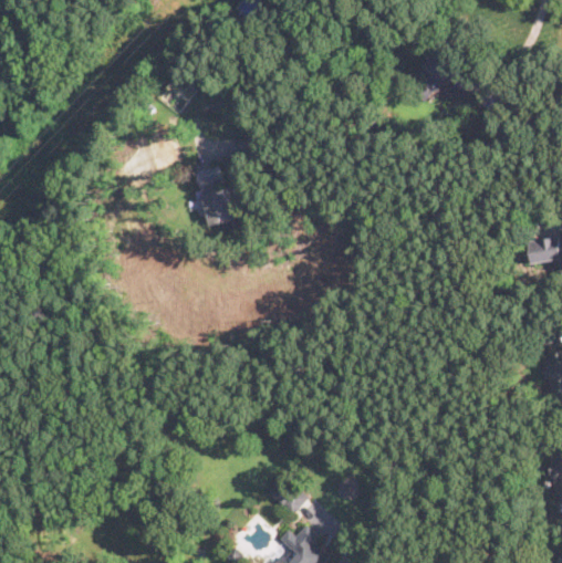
[(195,173),(206,227),(231,221),(220,168),(195,173)]
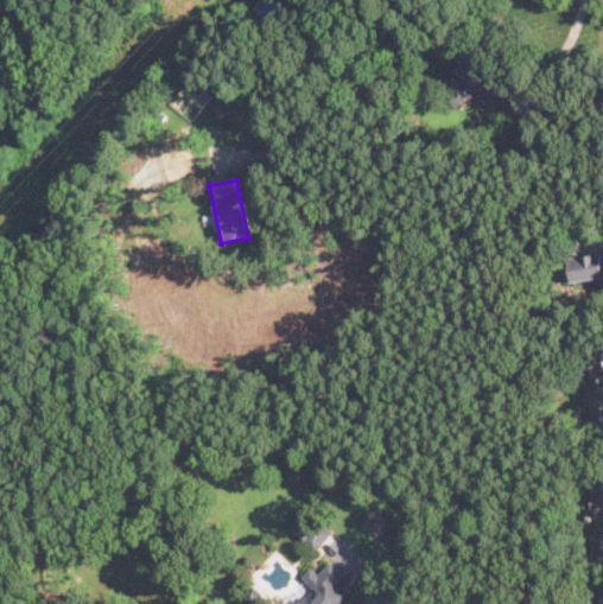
[(567,283),(600,279),(602,300),(602,299),(602,269),(601,271),(600,255),(565,259),(567,283)]
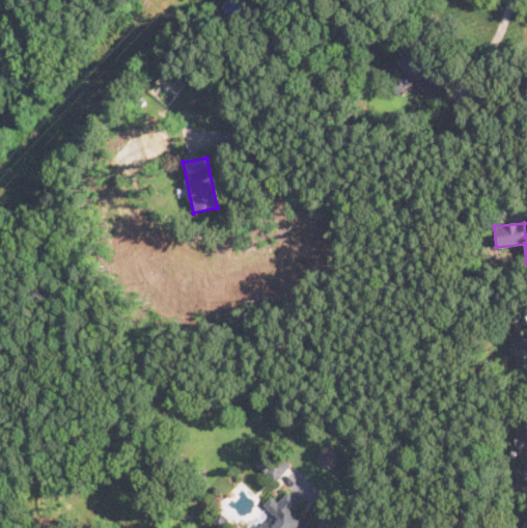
[(287,468),(265,447),(250,463),(273,483),(287,468)]
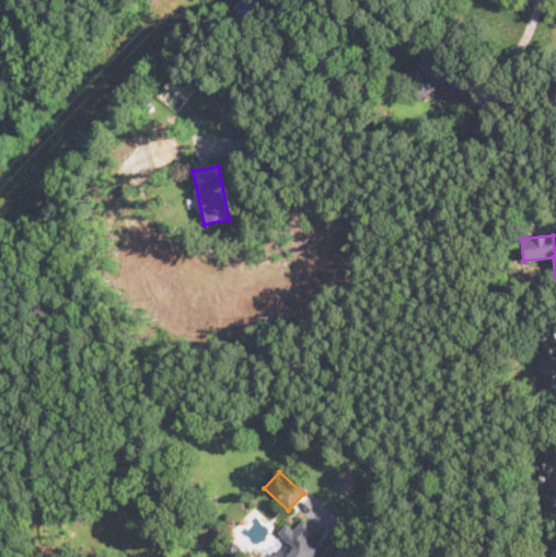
[(324,556),(326,555),(310,538),(315,533),(302,520),(292,530),(286,523),(275,533),(286,544),(271,556),(324,556)]
